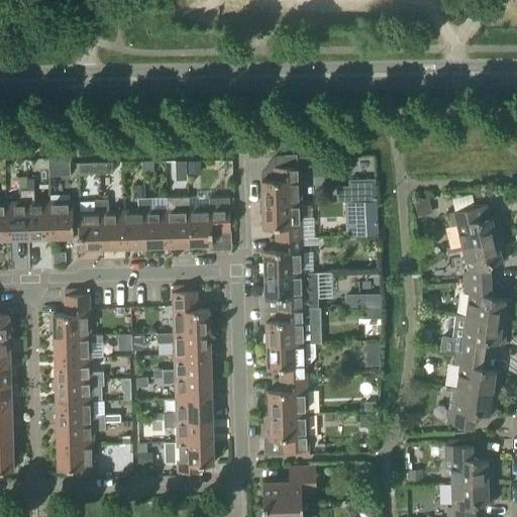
[(48,160),(48,165),(48,178),(70,177),(70,165),(70,160),(48,160)]
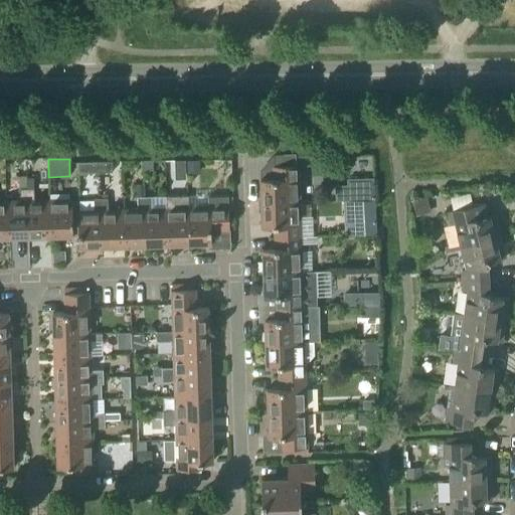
[(184,161),(173,162),(174,170),(185,170),(184,161)]
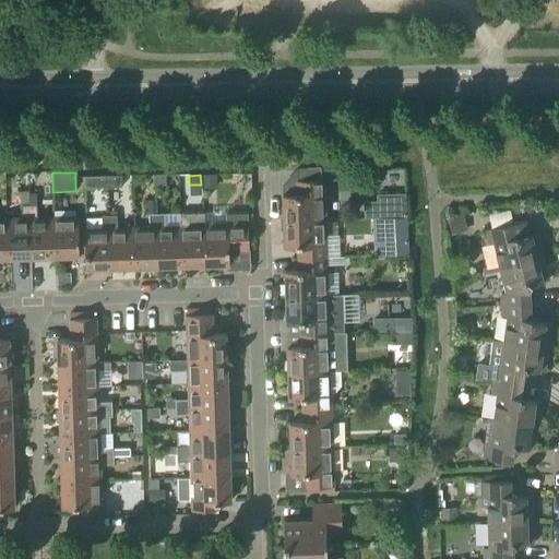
[(216,188),(215,175),(202,175),(203,189),(216,188)]
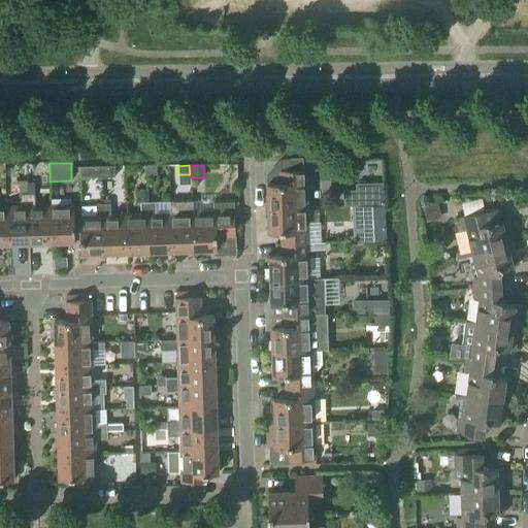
[(237,165),(225,165),(225,182),(237,182),(237,165)]
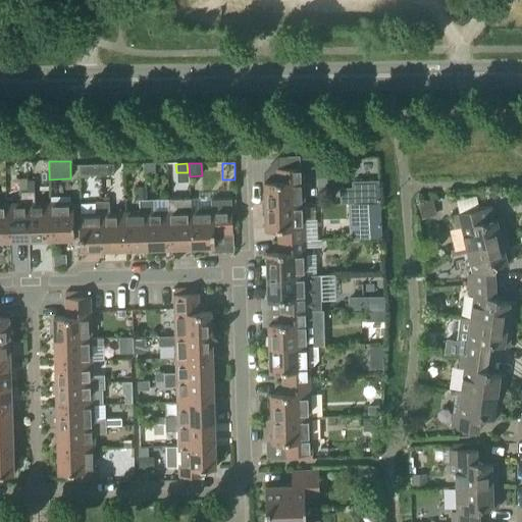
[(113,164),(100,165),(101,175),(113,175),(113,164)]
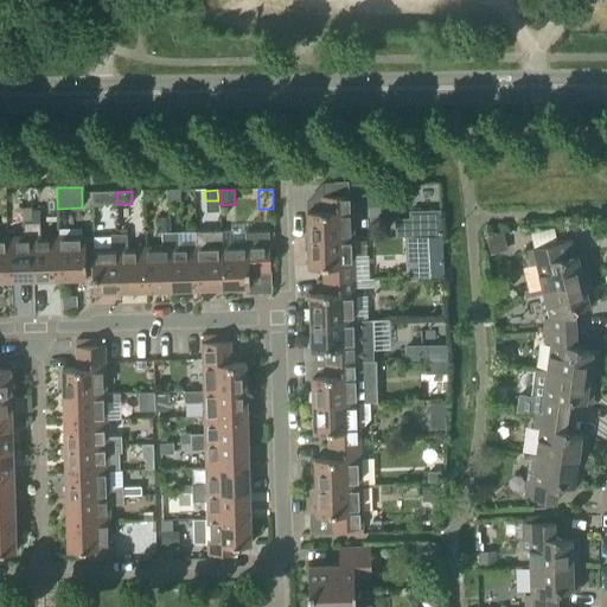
[(179,203),(179,191),(170,191),(170,203),(179,203)]
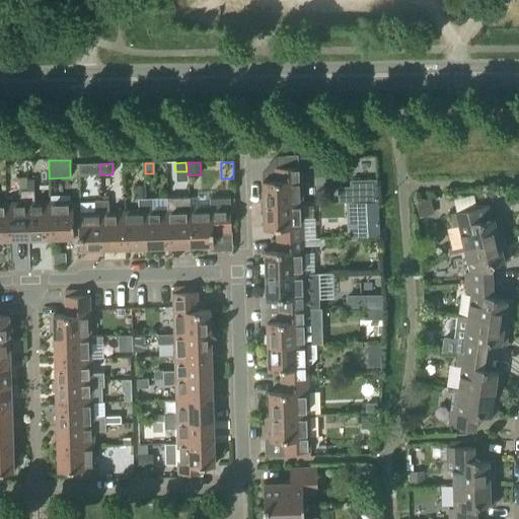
[(100,174),(99,164),(78,164),(78,175),(100,174)]
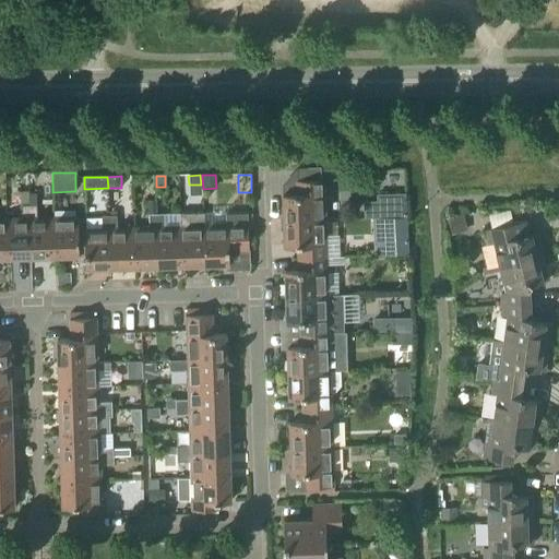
[(282,195),(283,222),(324,221),(323,181),(294,181),(294,194),(282,195)]
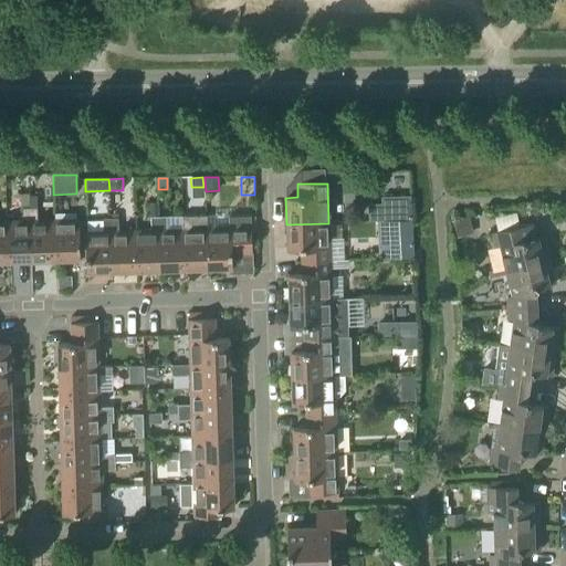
[(368,205),(369,221),(380,221),(381,221),(381,205),(368,205)]
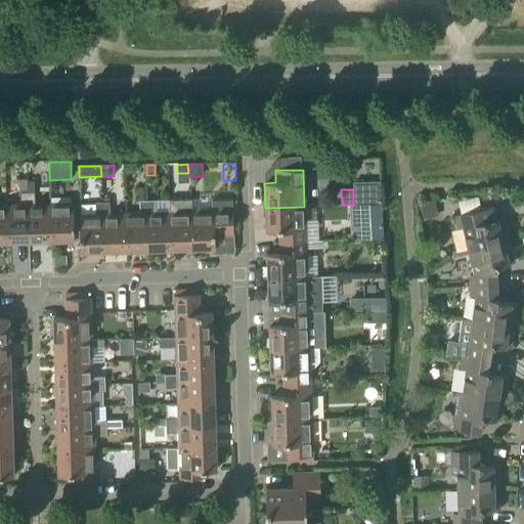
[(6,243),(29,242),(27,192),(20,192),(20,205),(5,206),(6,243)]
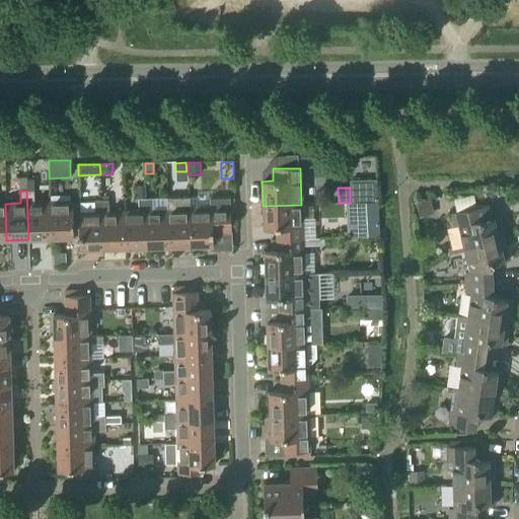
[(28,239),(51,238),(50,202),(34,203),(34,191),(26,191),(28,239)]
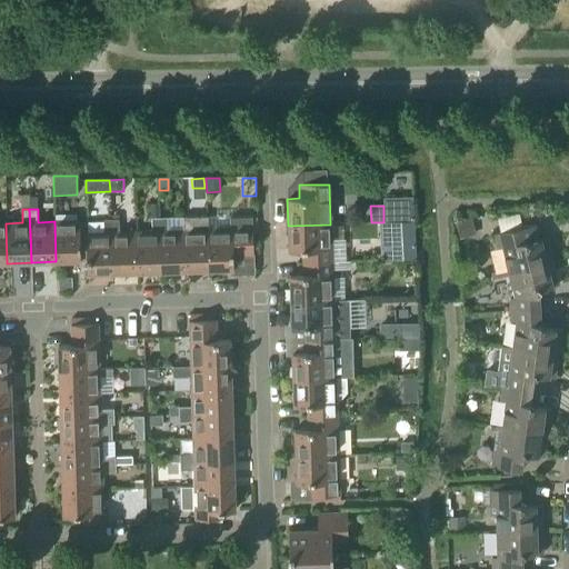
[(137,272),(160,271),(158,218),(151,219),(151,232),(135,232),(137,272)]
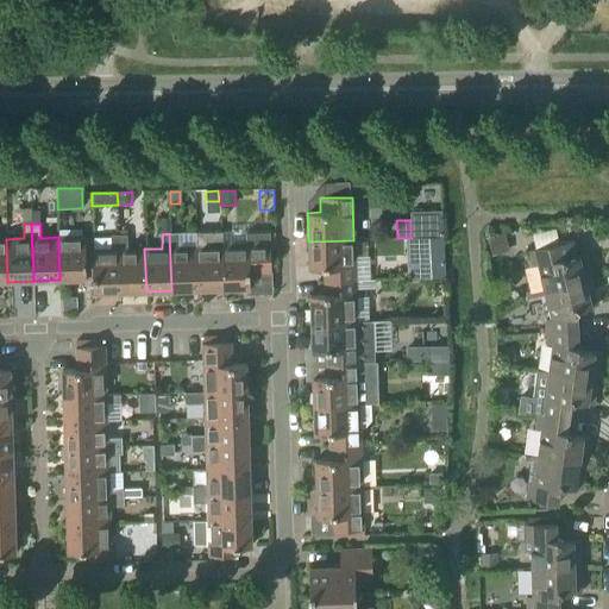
[(170,233),(169,233),(171,290),(198,290),(196,248),(179,248),(179,233),(170,233)]
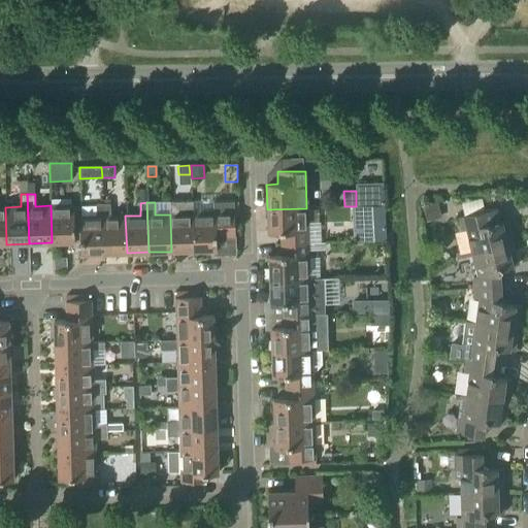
[(192,202),(170,202),(170,215),(171,252),(193,251),(192,202)]
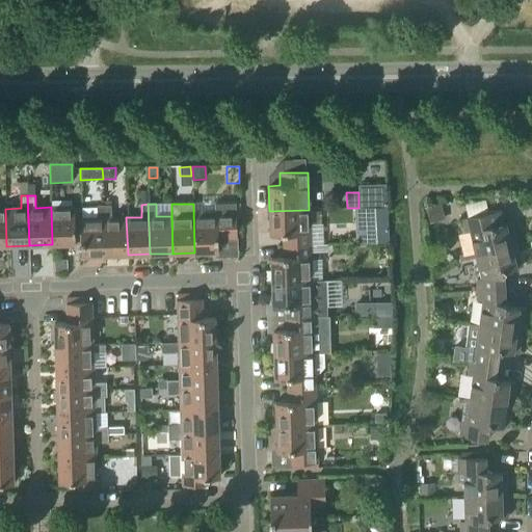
[(194,204),(193,204),(194,253),(218,251),(218,239),(237,239),(236,204),(215,204),(215,214),(194,215),(194,204)]
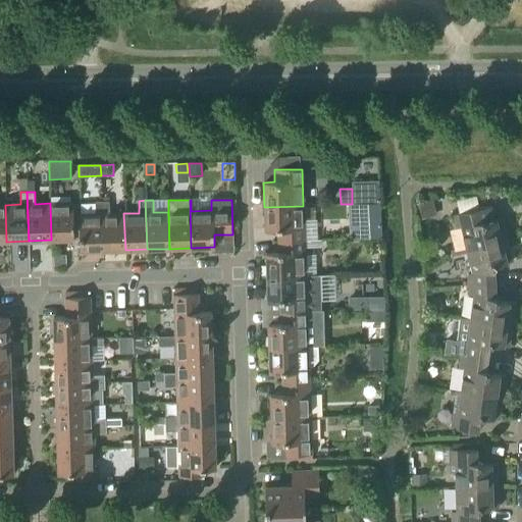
[(418,204),(422,220),(436,217),(432,200),(418,204)]
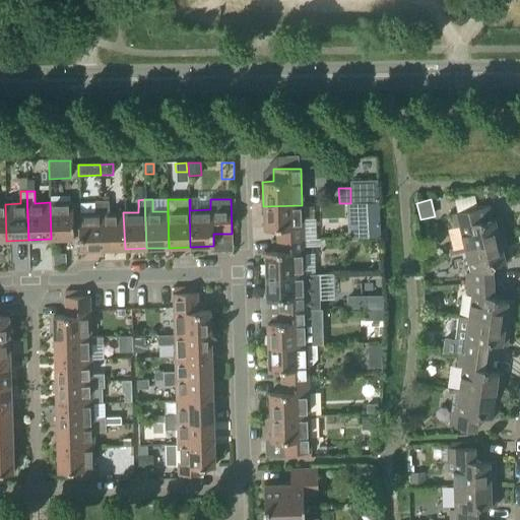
[(94,213),(80,213),(79,213),(79,239),(80,251),(103,250),(101,201),(94,201),(94,213)]
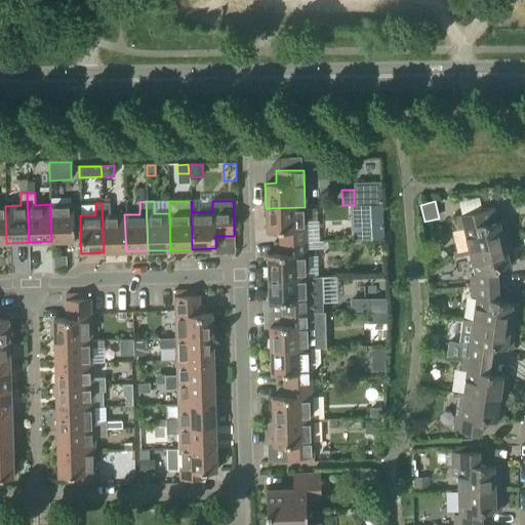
[(110,203),(102,203),(104,252),(126,251),(124,214),(110,214),(110,203)]
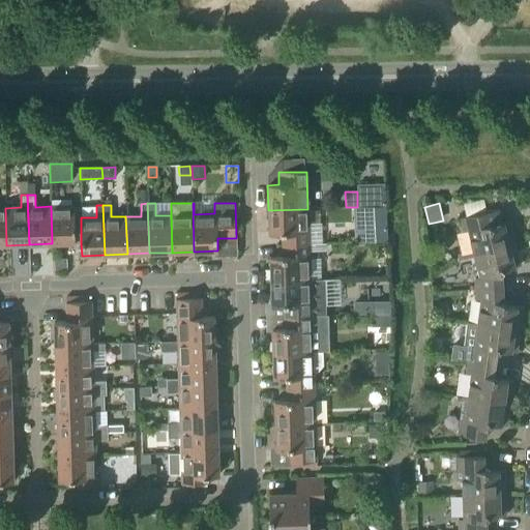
[(74,206),(51,206),(52,243),(81,243),(81,217),(82,217),(82,208),(74,208),(74,206)]
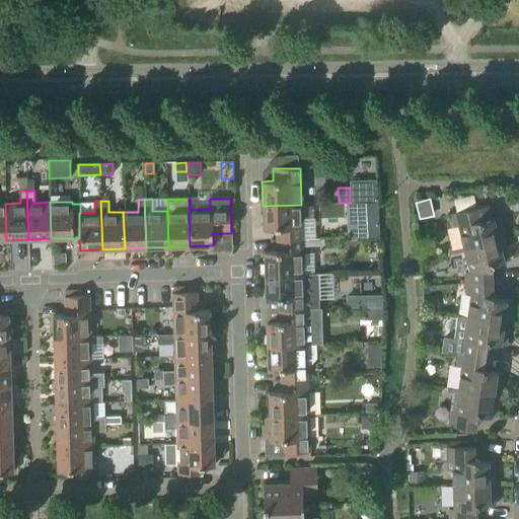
[(350,203),(349,203),(350,239),(378,238),(377,202),(350,203)]
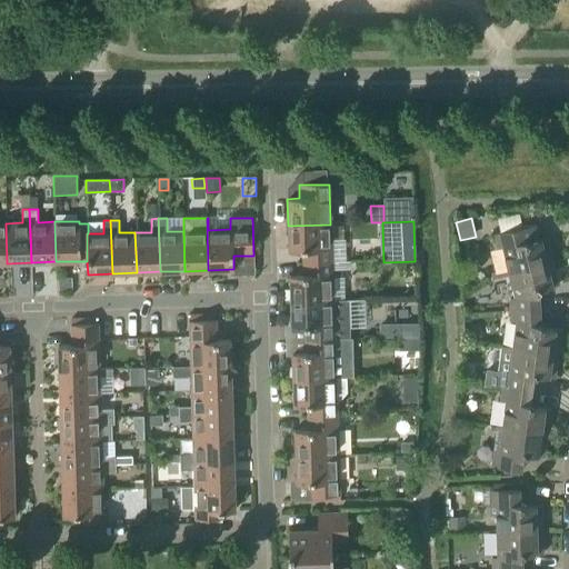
[(330,225),(288,226),(289,251),(301,251),(301,265),(332,263),(330,225)]
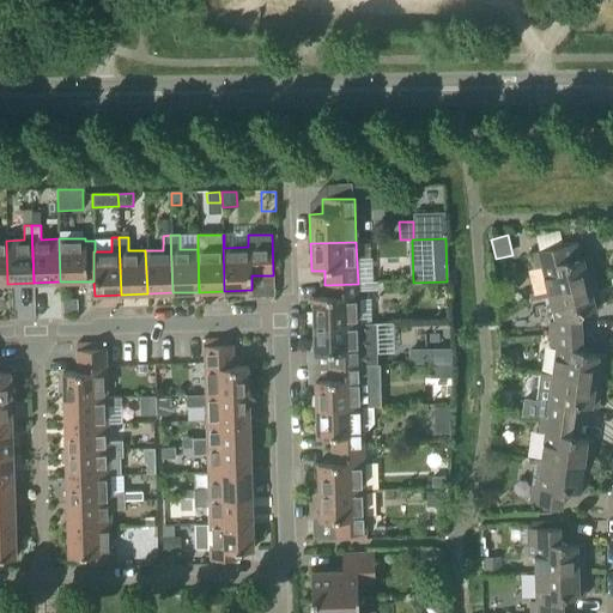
[(548,296),(595,283),(589,258),(580,260),(576,242),(532,253),(535,269),(541,268),(548,296)]
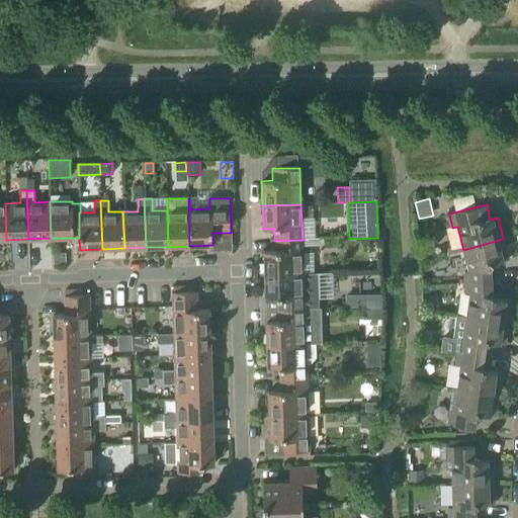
[(465,274),(465,284),(491,282),(491,269),(493,265),(509,261),(503,239),(463,250),(465,260),(464,260),(468,274),(465,274)]
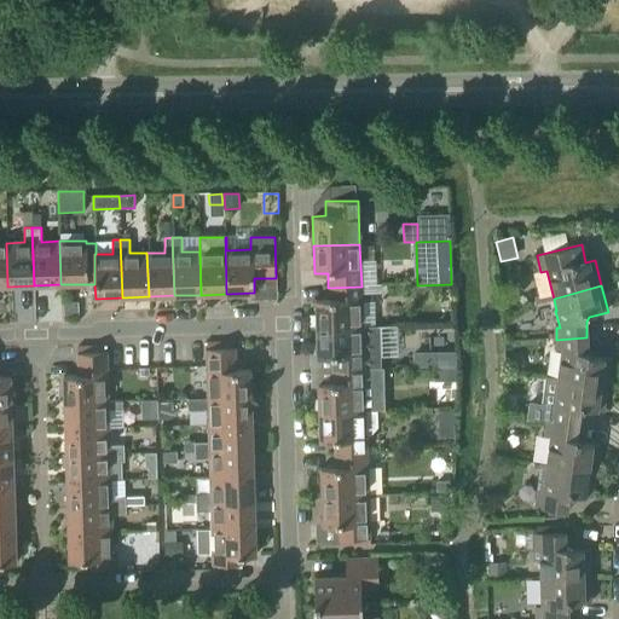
[(314,311),(316,329),(363,328),(362,287),(328,288),(328,300),(314,300),(316,311),(314,311)]
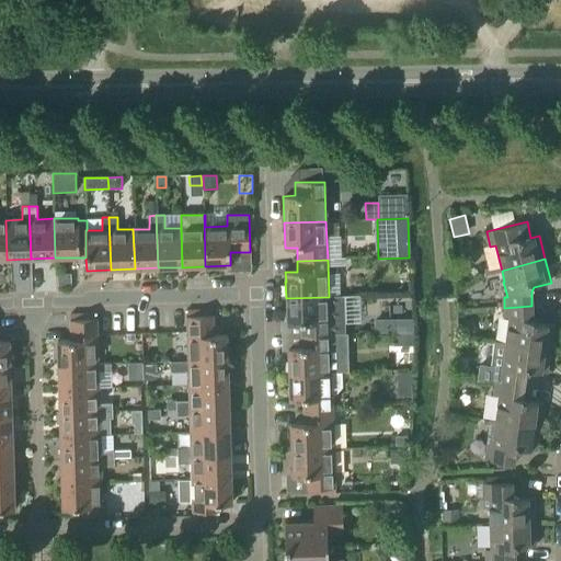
[(70,274),(58,274),(58,285),(70,284),(70,274)]
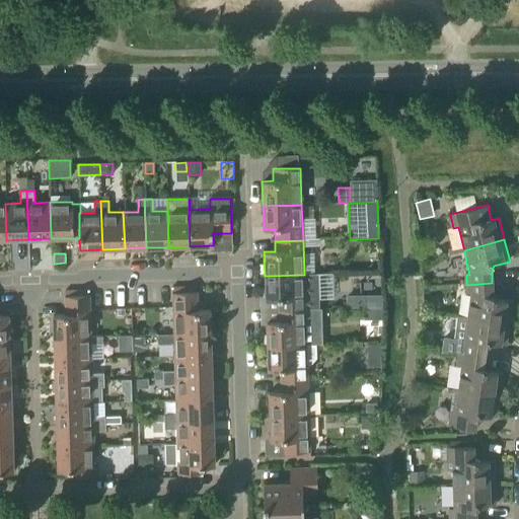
[(278,311),(317,310),(317,305),(319,305),(319,275),(304,275),(265,276),(266,300),(278,300),(278,311)]
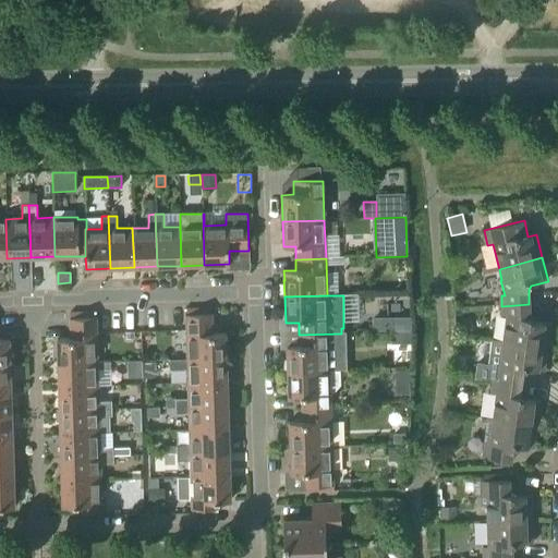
[(505,318),(502,342),(546,349),(549,326),(533,324),(530,320),(529,304),(501,306),(502,318),(505,318)]
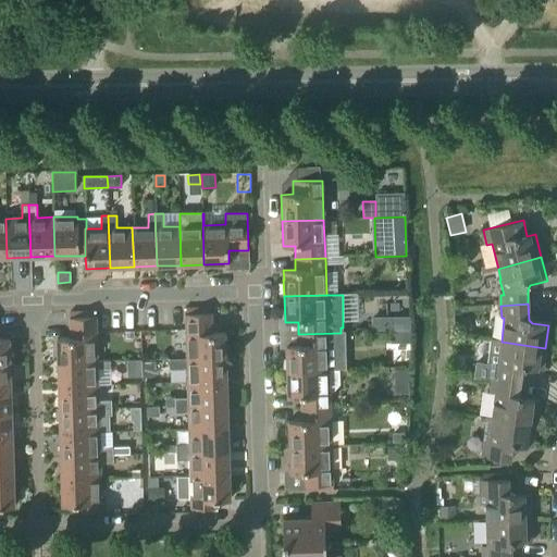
[(211,316),(184,317),(186,360),(225,359),(224,335),(211,335),(211,316)]
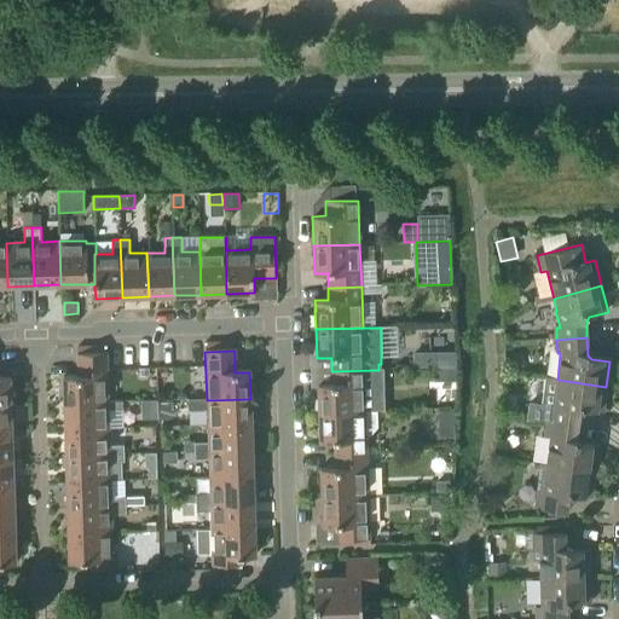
[(427,353),(415,353),(415,368),(427,368),(427,353)]
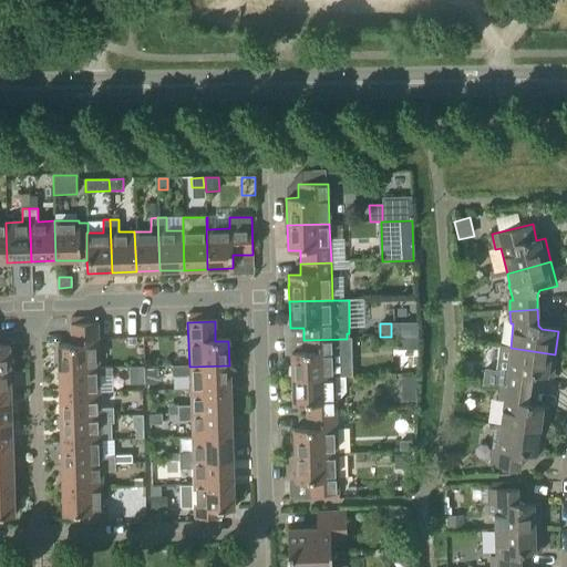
[(98,370),(96,339),(96,325),(71,326),(71,346),(58,346),(59,371),(98,370)]
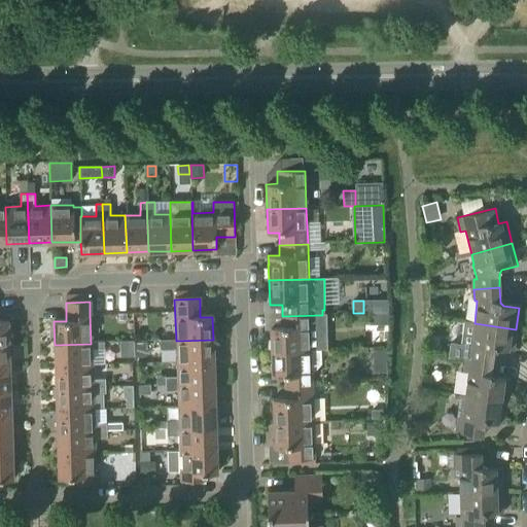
[(369,325),(389,325),(389,314),(369,314),(369,325)]
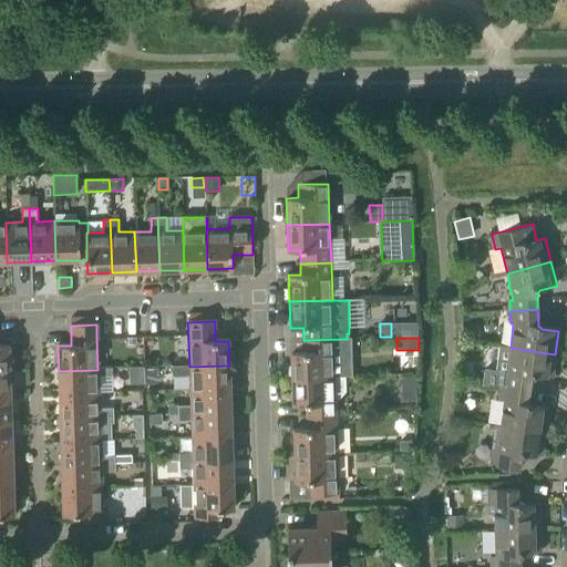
[(291,379),(346,378),(346,371),(348,371),(347,339),(303,340),(303,353),(290,353),(291,379)]
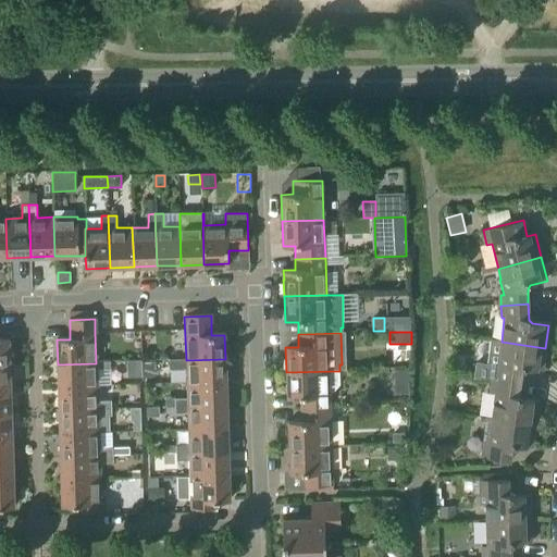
[(0,366),(10,366),(9,342),(0,341),(0,366)]
